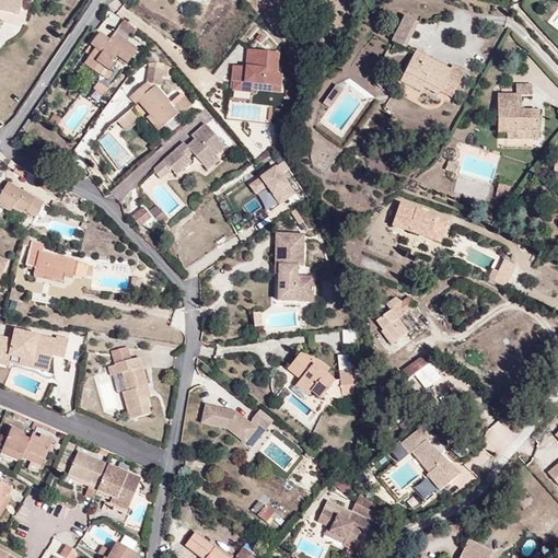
[(0,0),(0,6),(22,12),(25,0),(0,0)]
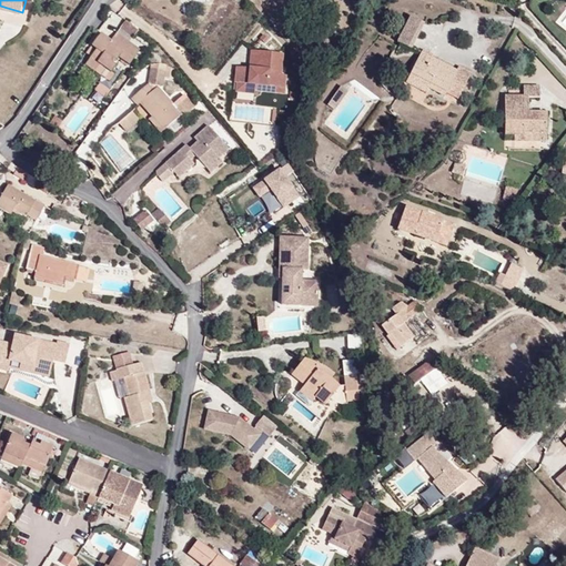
[(411,40),(425,13),(411,6),(396,32),(411,40)]
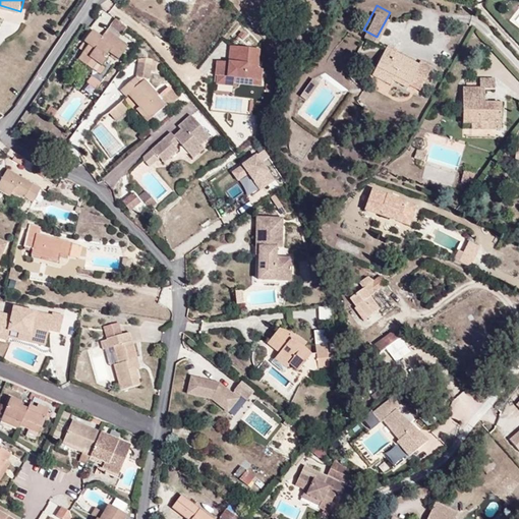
[(129,23),(117,14),(111,22),(122,33),(129,23)]
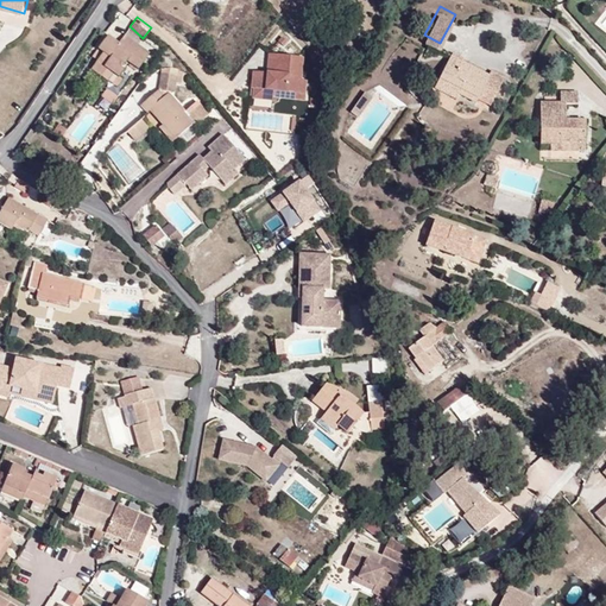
[(132,27),(127,33),(137,40),(140,36),(132,27)]
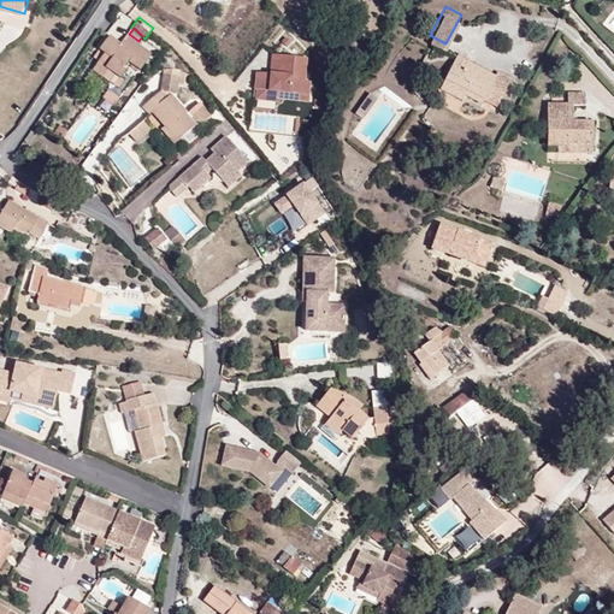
[(124,78),(134,68),(129,64),(133,60),(142,69),(154,55),(129,34),(122,42),(112,34),(100,47),(108,54),(95,69),(101,74),(95,81),(106,90),(107,88),(108,89),(120,76),(124,78)]
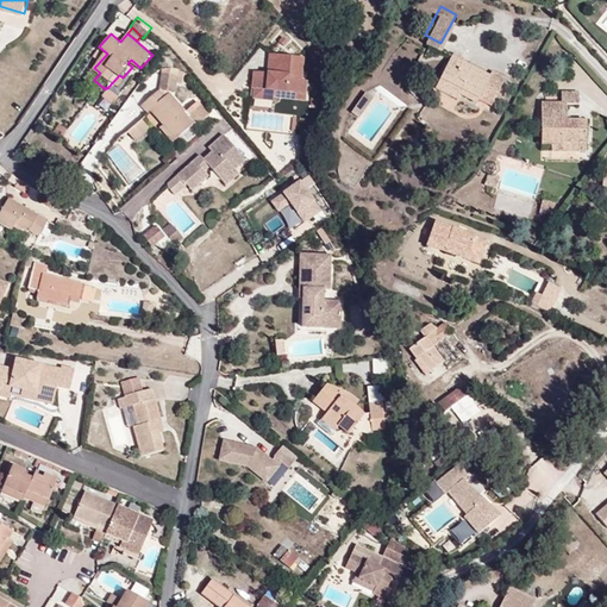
[(492,98),(507,72),(492,63),(489,68),(451,48),(436,76),(454,86),(475,98),(476,95),(479,91),(492,98)]
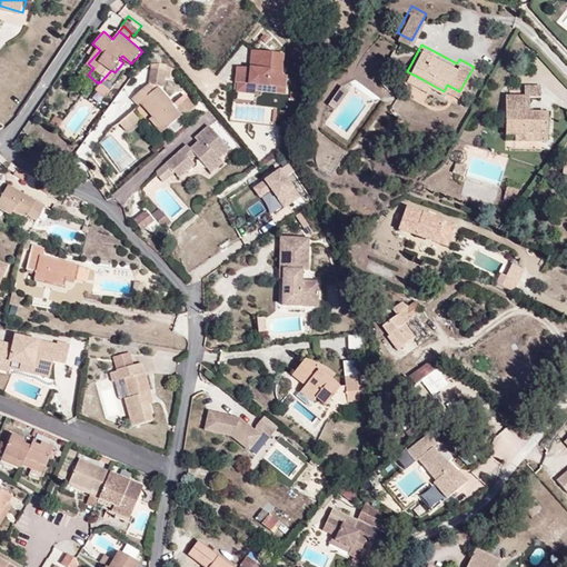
[(282,91),(284,79),(278,78),(279,66),(268,65),(269,57),(249,55),(247,71),(235,70),(232,86),(235,86),(234,95),(251,97),(251,93),(252,88),(282,91)]
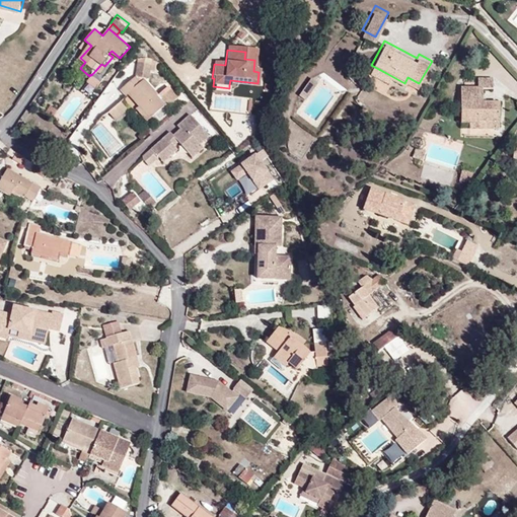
[(254,60),(255,53),(245,52),(244,59),(254,60)]
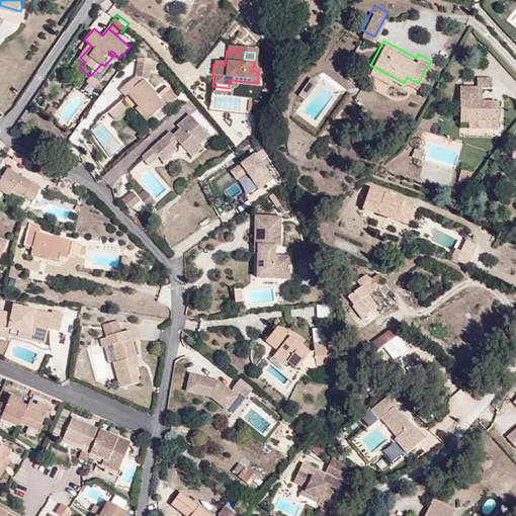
[(148,81),(151,63),(138,60),(135,79),(138,83),(145,77),(148,81)]
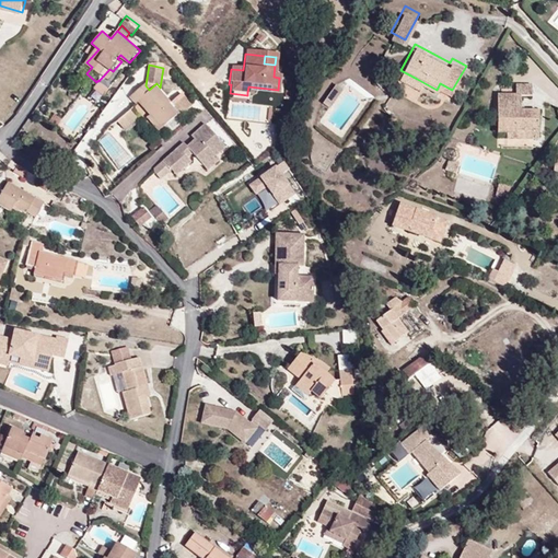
[(417,79),(400,70),(397,74),(414,84),(417,79)]
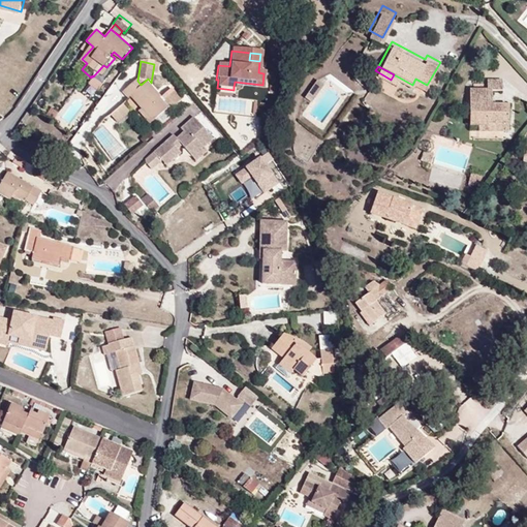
[(496,76),(483,75),(482,86),(465,85),(463,119),(481,120),(482,116),(495,117),(495,112),(503,112),(504,98),(485,97),(486,86),(496,86),(496,76)]
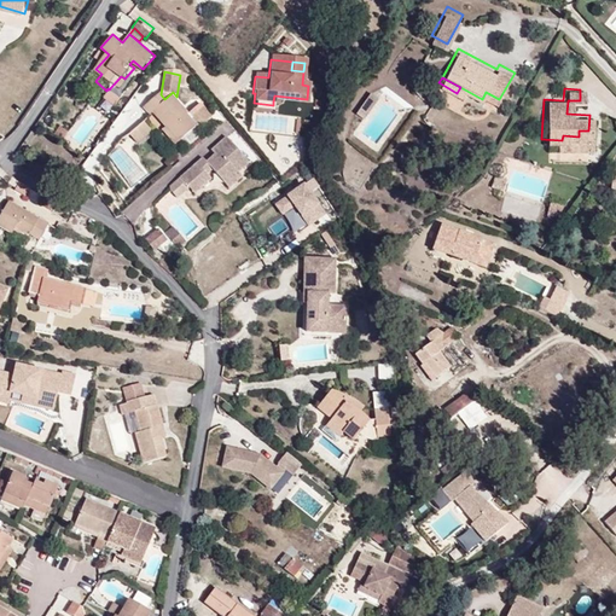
[(104,97),(114,105),(120,97),(110,89),(104,97)]
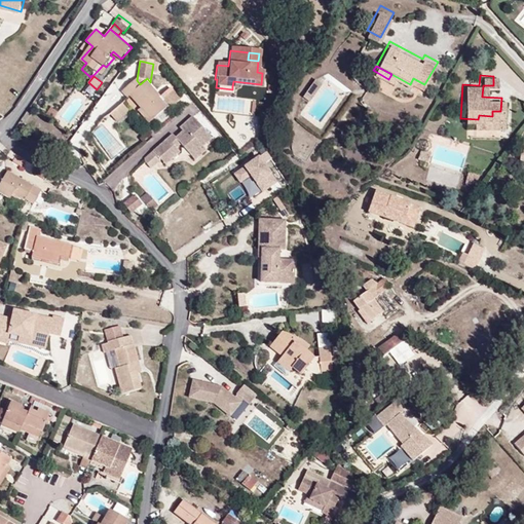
[(149,123),(167,107),(171,110),(181,101),(175,94),(170,94),(163,98),(147,78),(140,84),(137,80),(135,77),(120,89),(127,99),(129,97),(140,108),(138,110),(149,123)]
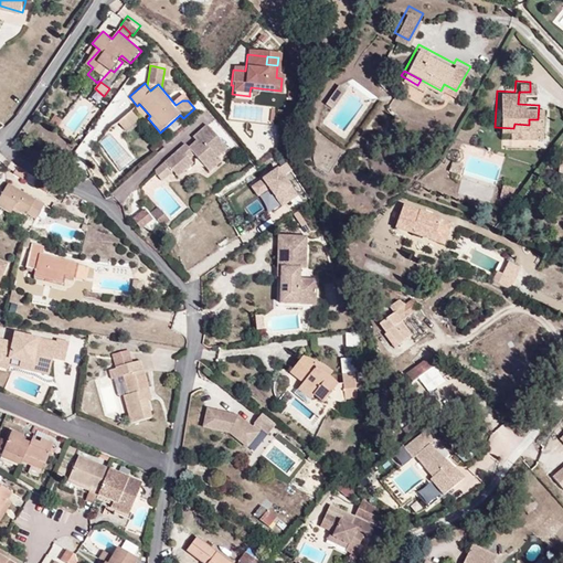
[(456,91),(444,84),(442,88),(454,95),(456,91)]
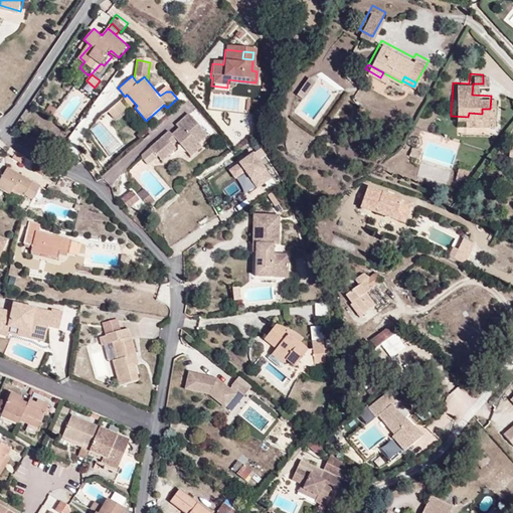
[(309,78),(299,96),(304,99),(315,82),(309,78)]
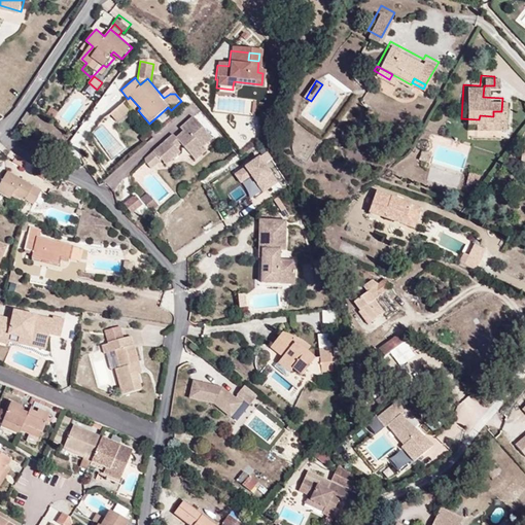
[(72,91),(65,111),(50,106),(48,112),(74,121),(84,95),(72,91)]
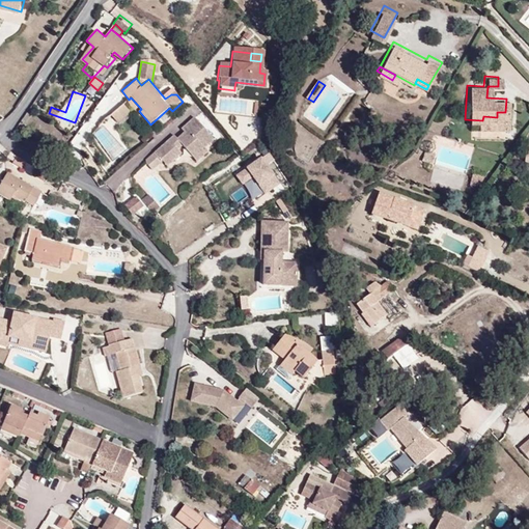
[(116,124),(131,112),(123,104),(109,115),(116,124)]
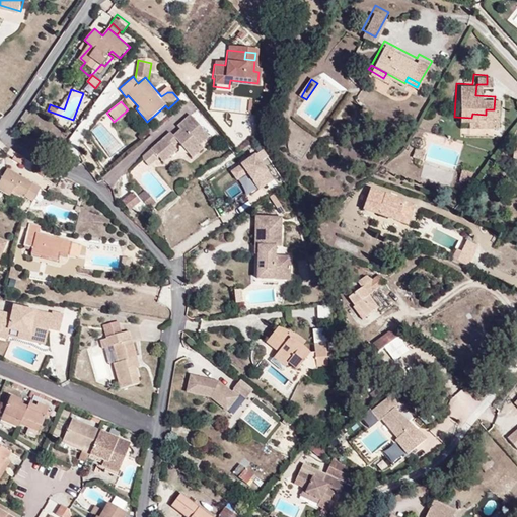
[(493,123),(494,109),(486,109),(486,115),(472,114),(471,118),(471,122),(493,123)]
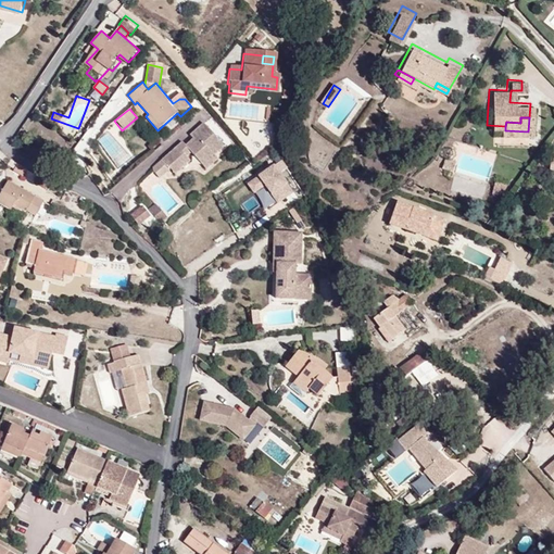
[(213,129),(204,118),(189,131),(192,137),(198,133),(202,138),(213,129)]
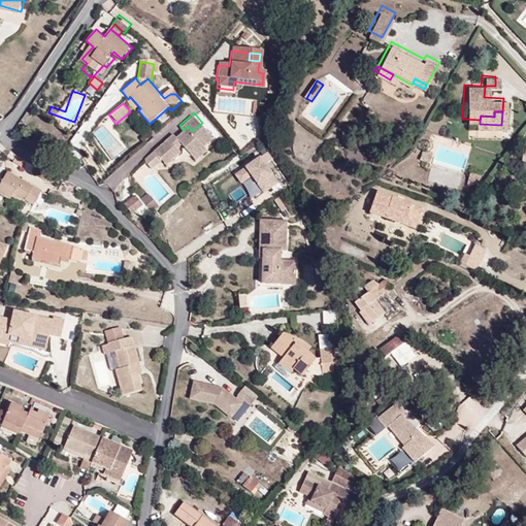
[(182,150),(177,145),(181,142),(184,144),(192,144),(200,154),(207,148),(203,143),(214,136),(202,123),(192,131),(188,126),(183,130),(177,134),(171,139),(168,135),(154,148),(161,157),(167,151),(172,157),(182,150)]
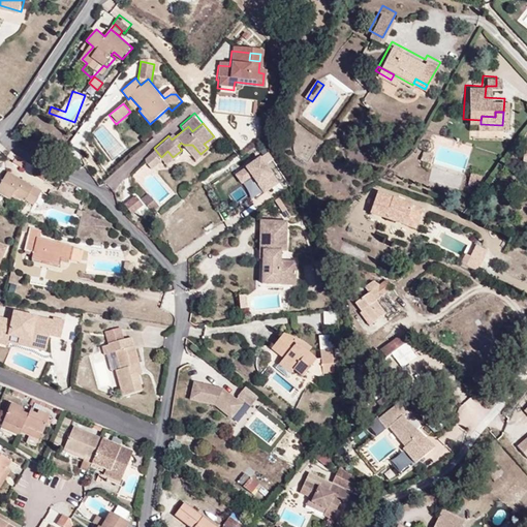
[(172,140),(178,134),(174,130),(168,135),(172,140)]
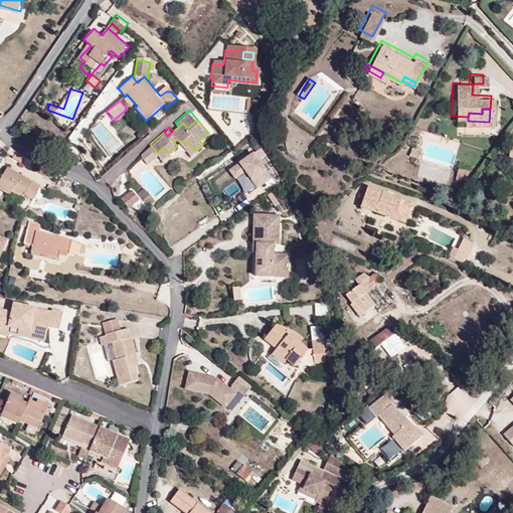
[(195,150),(187,141),(179,141),(190,155),(195,150)]
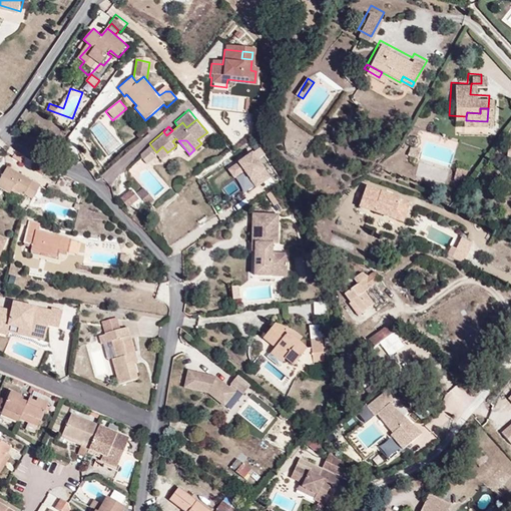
[(156,152),(149,143),(139,152),(146,160),(156,152)]
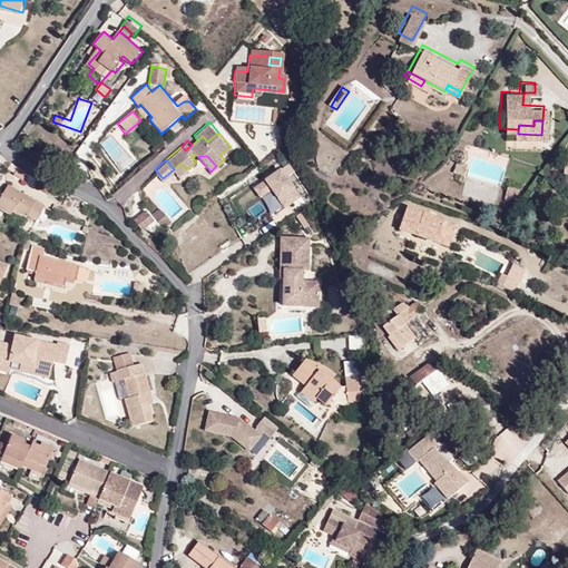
[(186,169),(180,163),(174,169),(179,176),(186,169)]
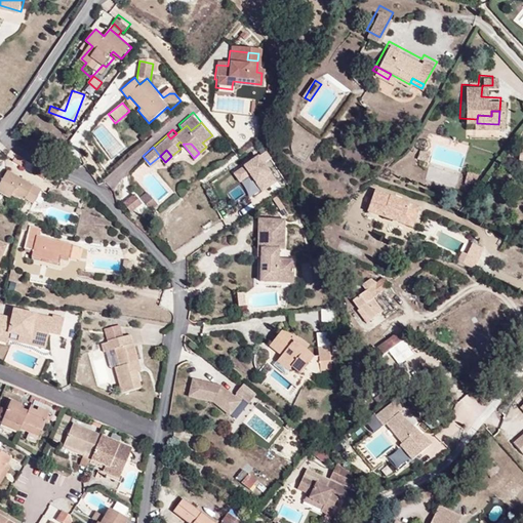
[(32,161),(15,152),(12,158),(18,161),(17,163),(27,168),(32,161)]
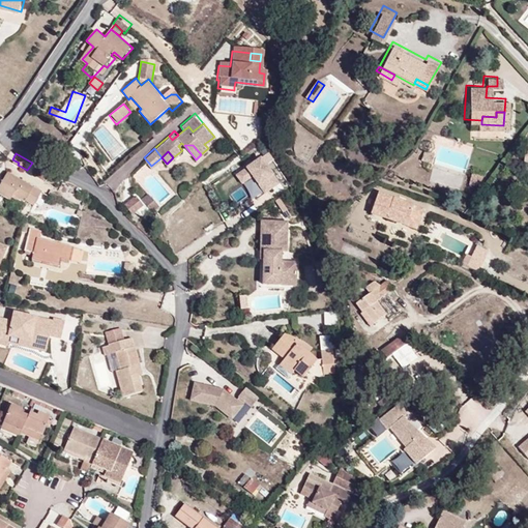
[(247,178),(259,196),(269,188),(268,186),(272,184),(257,160),(236,174),(241,182),(247,178)]
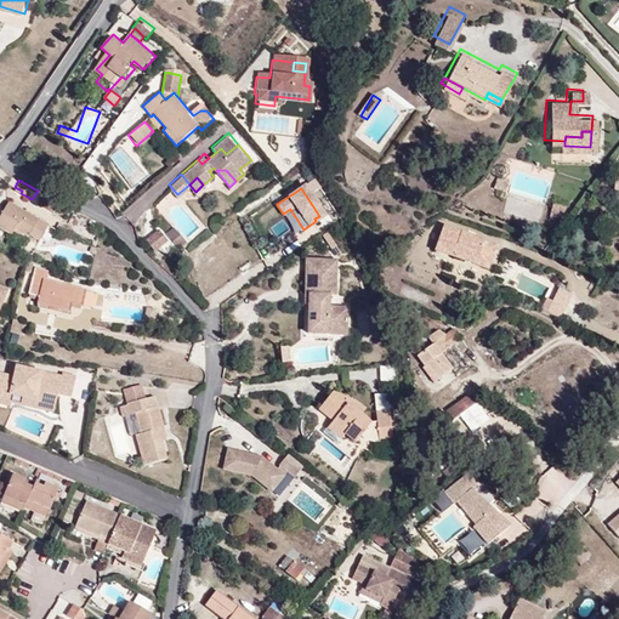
[(563,211),(564,203),(551,199),(550,208),(563,211)]
